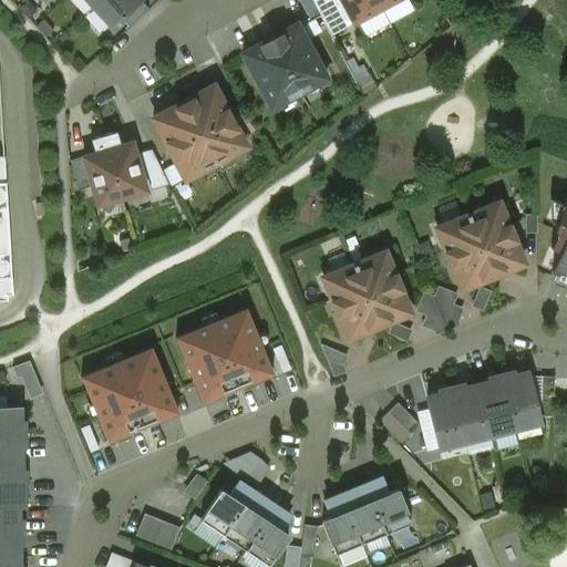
[(101,0),(94,7),(111,27),(121,18),(140,0),(101,0)]
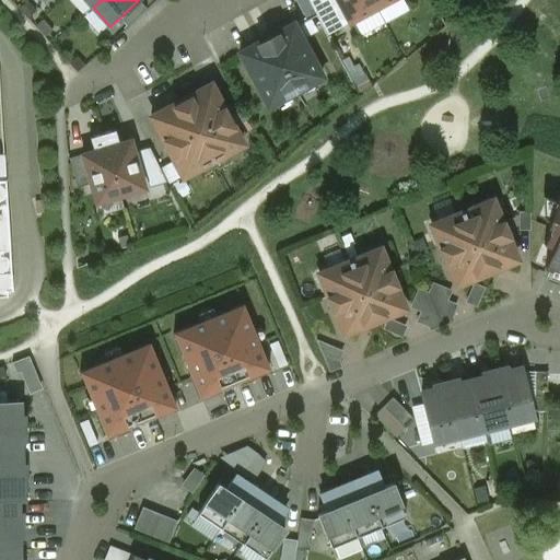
[(148,9),(138,0),(119,18),(128,27),(148,9)]
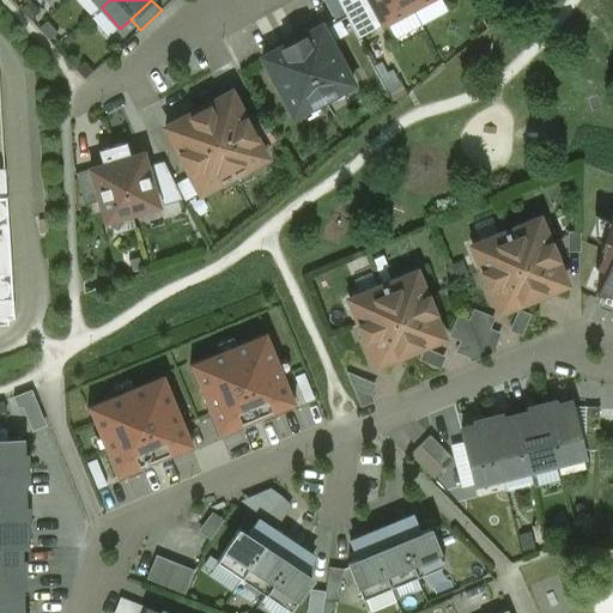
[(375,0),(341,0),(359,32),(386,18),(375,0)]
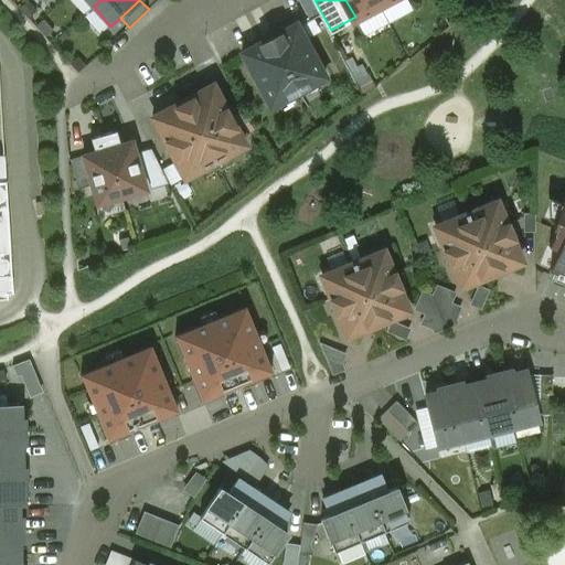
[(345,0),(355,17),(383,2),(382,0),(345,0)]
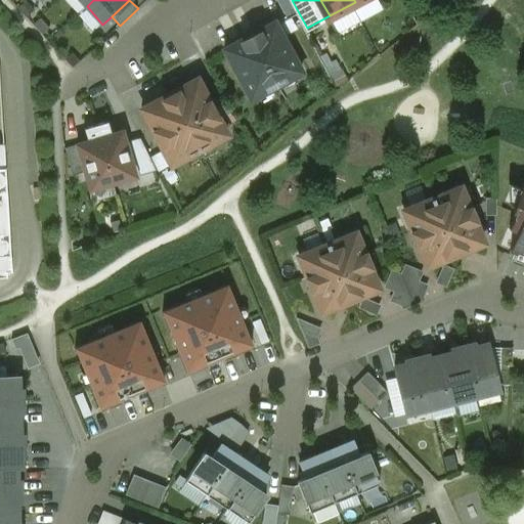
[(273,23),(223,49),(250,100),(300,73),(273,23)]
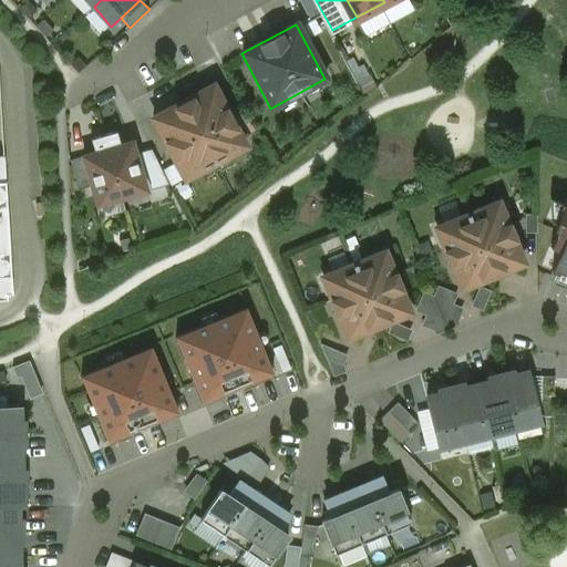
[(225,110),(212,86),(182,102),(214,163),(216,162),(215,160),(241,146),(241,147),(245,146),(236,130),(237,129),(226,109),(225,110)]
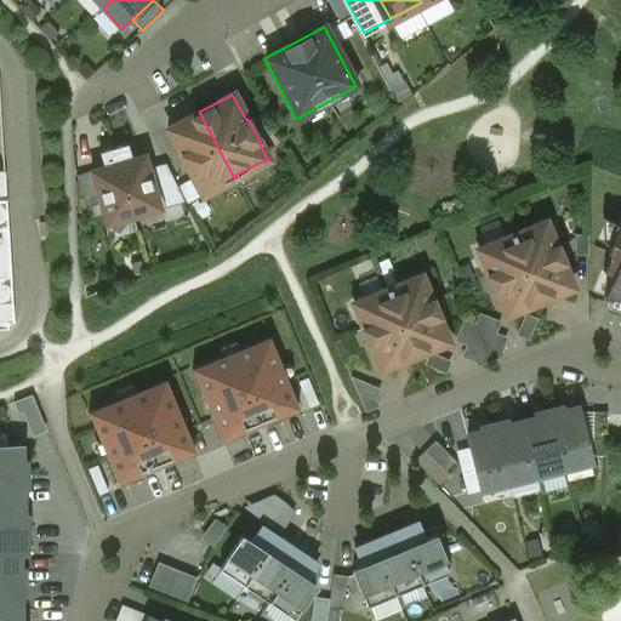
[(199,112),(166,130),(180,155),(177,157),(189,178),(192,177),(201,195),(204,194),(204,193),(232,177),(233,180),(234,178),(199,112)]
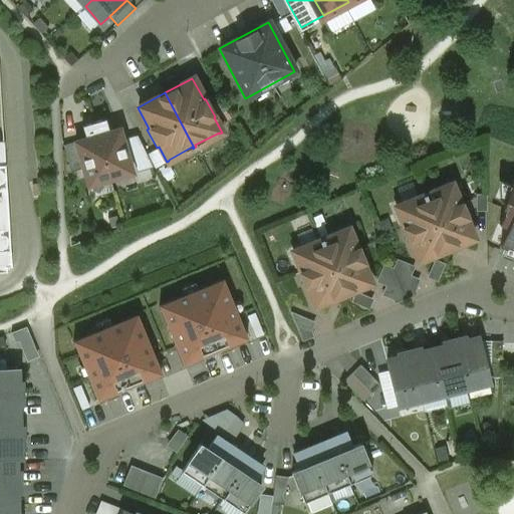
[(104,112),(93,115),(111,178),(136,171),(120,121),(108,125),(104,112)]
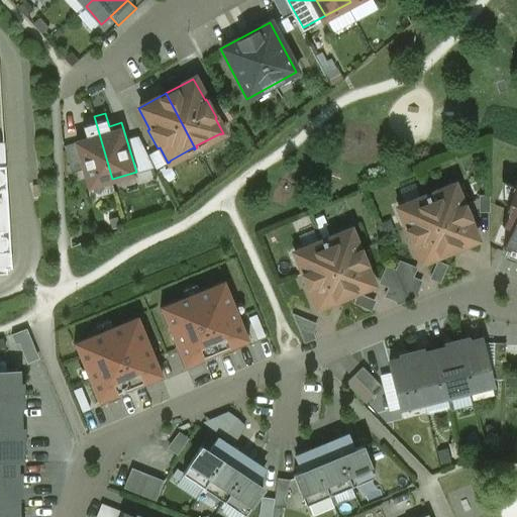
[(112,179),(93,116),(82,119),(86,132),(74,136),(88,186),(112,179)]
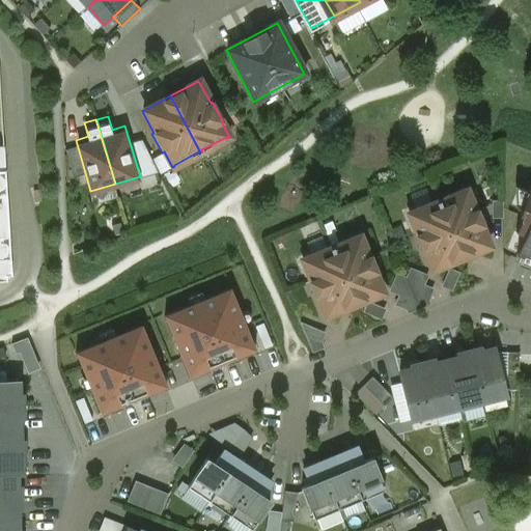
[(0,281),(7,282),(7,277),(12,276),(4,146),(0,146),(0,281)]
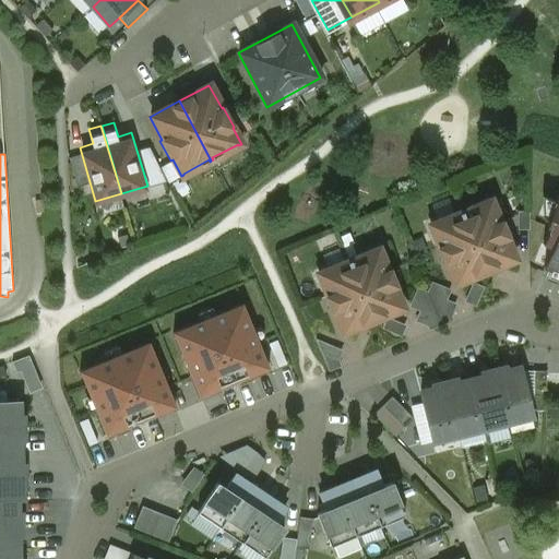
[(558,194),(546,226),(550,227),(543,245),(551,248),(544,266),(558,272),(558,194)]
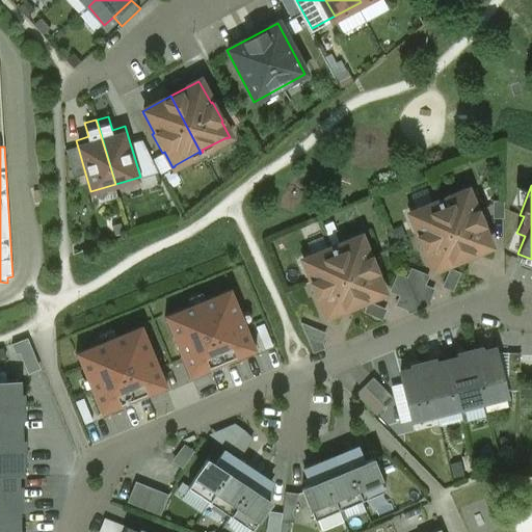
[(470,200),(466,190),(459,193),(437,202),(461,259),(489,247),(481,227),(483,225),(477,211),(475,211),(470,200)]
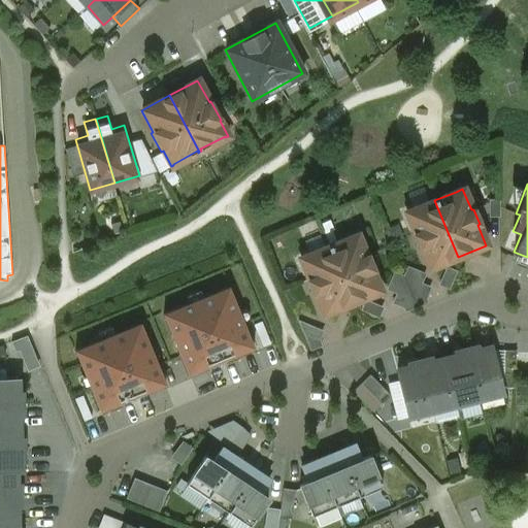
[(458,257),(434,200),(413,209),(406,212),(409,221),(409,222),(414,233),(413,234),(419,249),(420,249),(429,269),(458,257)]
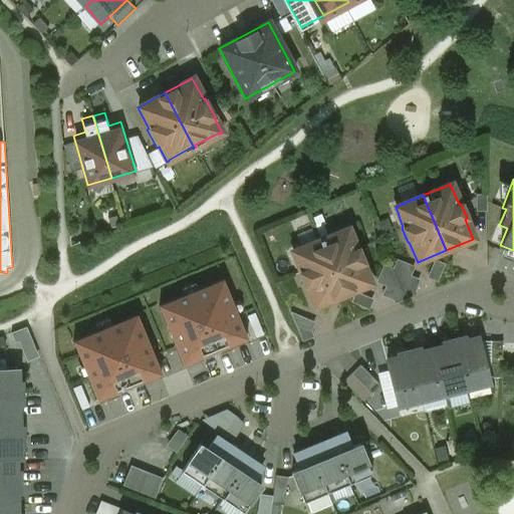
[(341,231),(319,240),(342,295),(370,284),(361,263),(363,263),(357,248),(355,249),(350,237),(344,239),(341,231)]
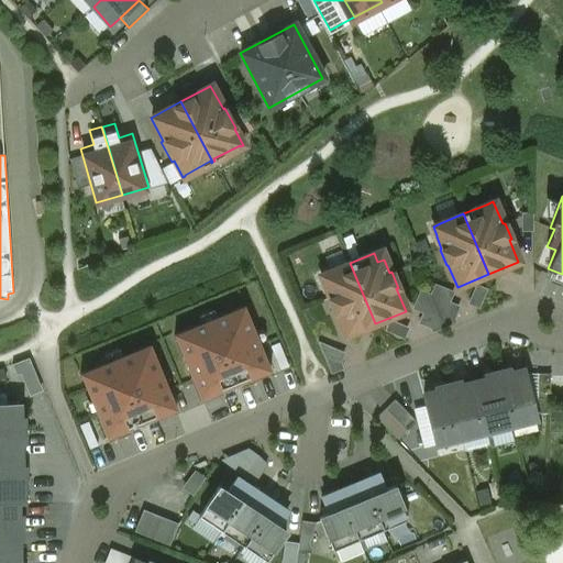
[(350,263),(326,273),(330,282),(323,284),(329,297),(327,298),(333,315),(335,313),(344,335),(375,323),(350,263)]
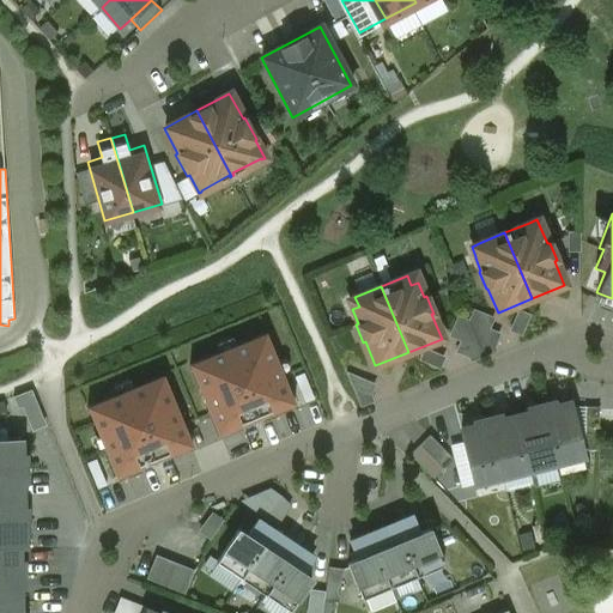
[(489,316),(472,309),(467,320),(485,328),(489,316)]
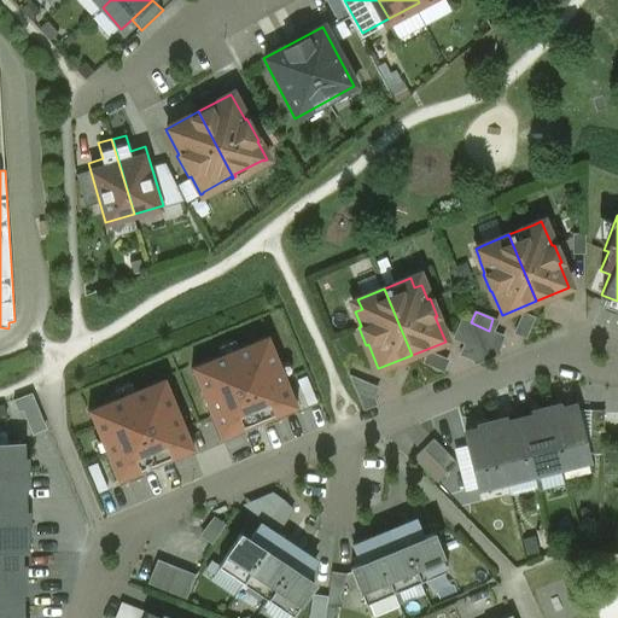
[(522,313),(514,331),(526,336),(534,318),(522,313)]
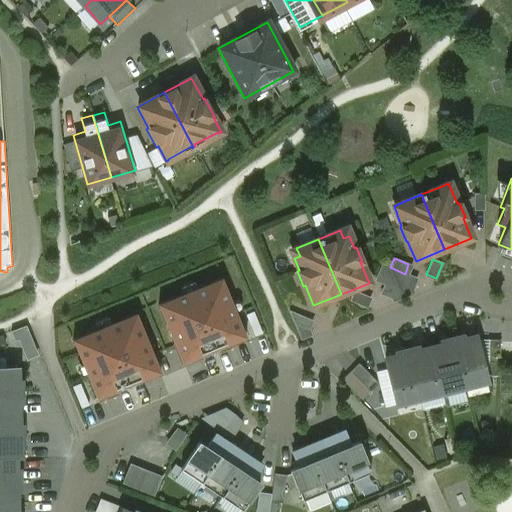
[(390,267),(381,263),(375,278),(384,282),(390,267)]
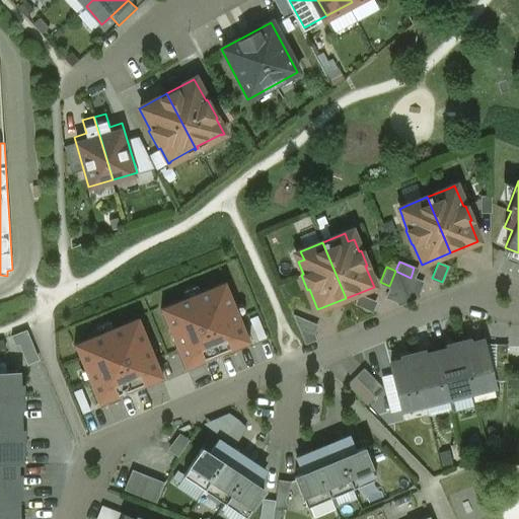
[(389,286),(385,296),(395,300),(401,285),(395,271),(389,286)]
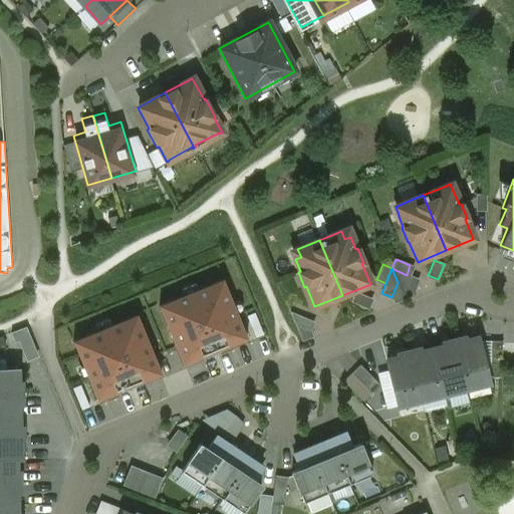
[(407,275),(392,268),(398,282),(412,288),(416,279),(407,275)]
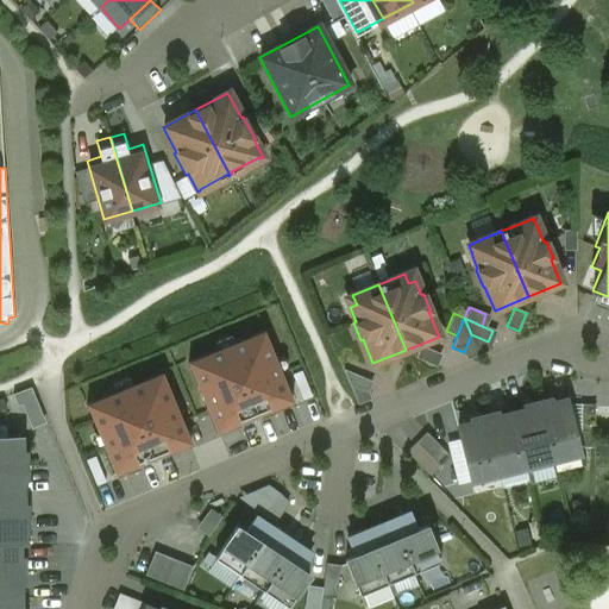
[(264,331),(188,362),(218,433),(293,402),(264,331)]
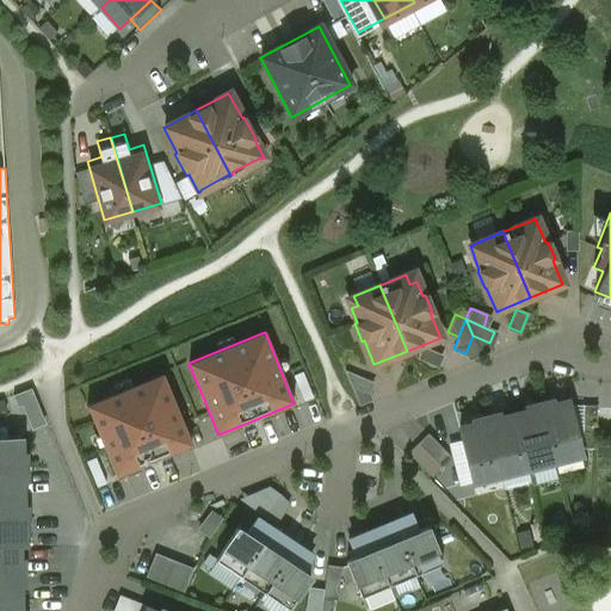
[(481,356),(473,335),(466,353),(469,360),(481,356)]
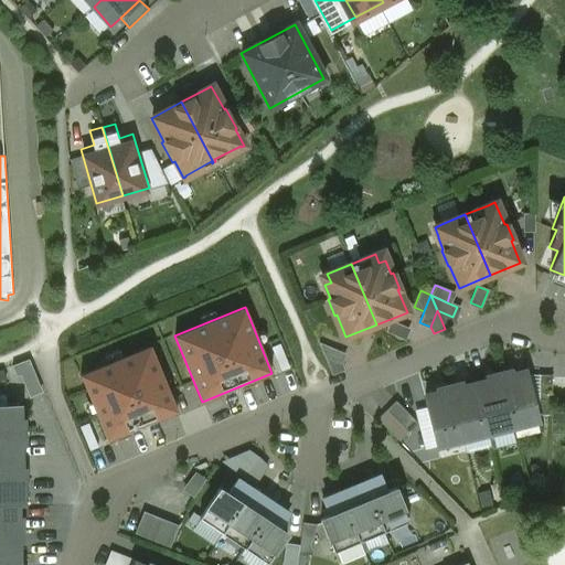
[(452,317),(437,310),(445,329),(456,324),(452,317)]
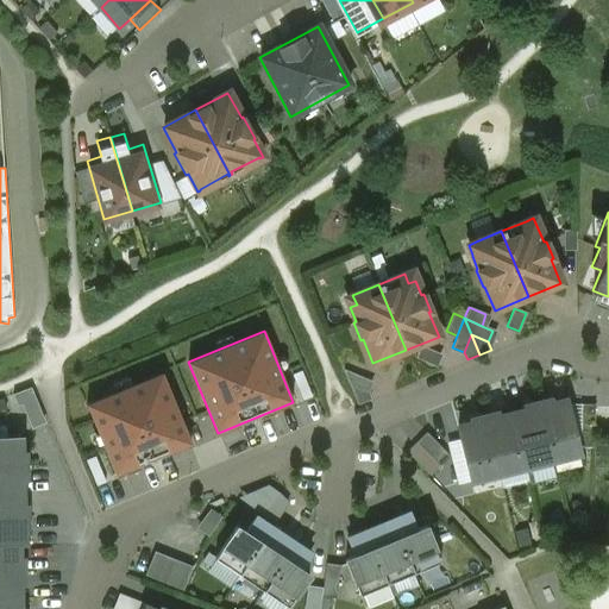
[(438,353),(421,346),(415,358),(433,365),(438,353)]
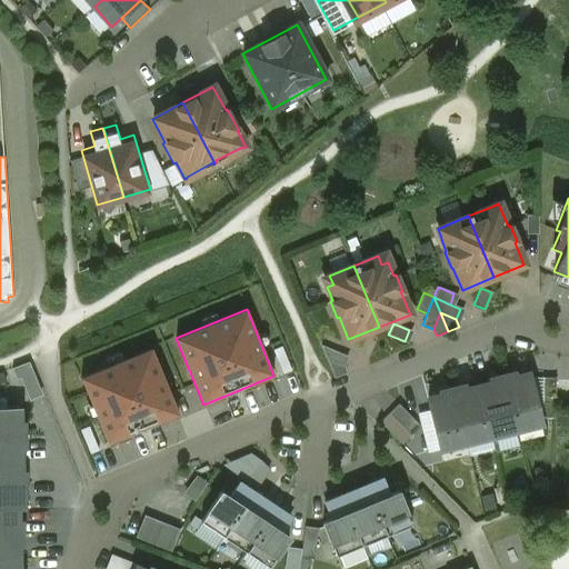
[(321,346),(328,360),(345,367),(350,357),(321,346)]
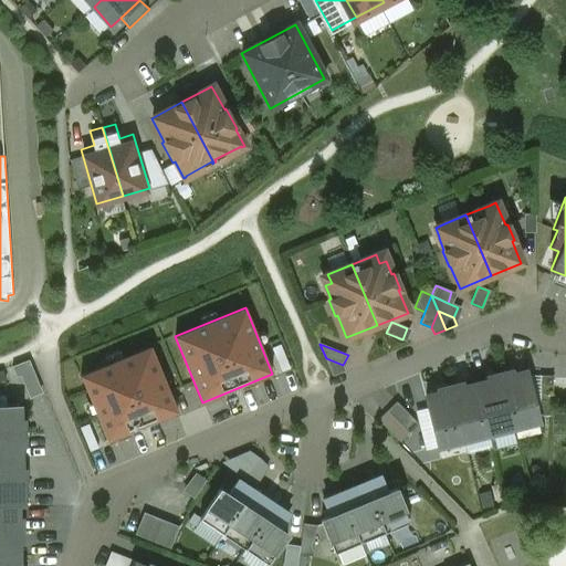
[(82,375),(108,440),(179,411),(152,346),(82,375)]
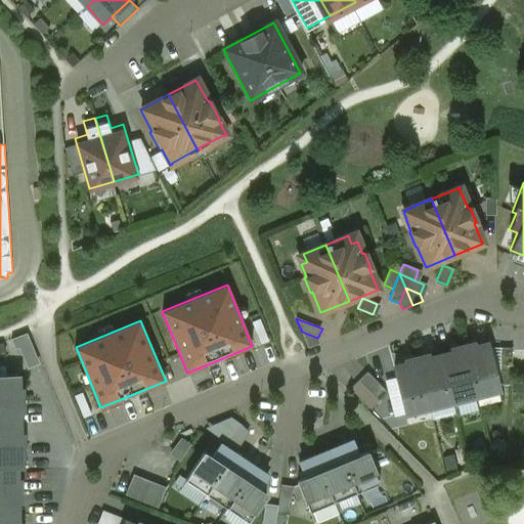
[(317,338),(302,332),(309,349),(319,344),(317,338)]
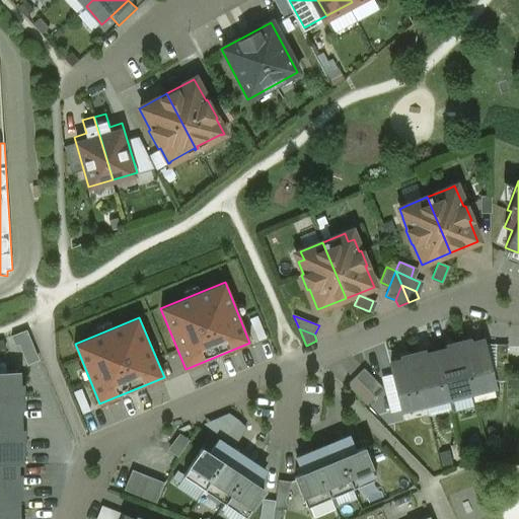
[(482,341),(469,344),(468,341),(457,344),(469,393),(493,387),(482,341)]
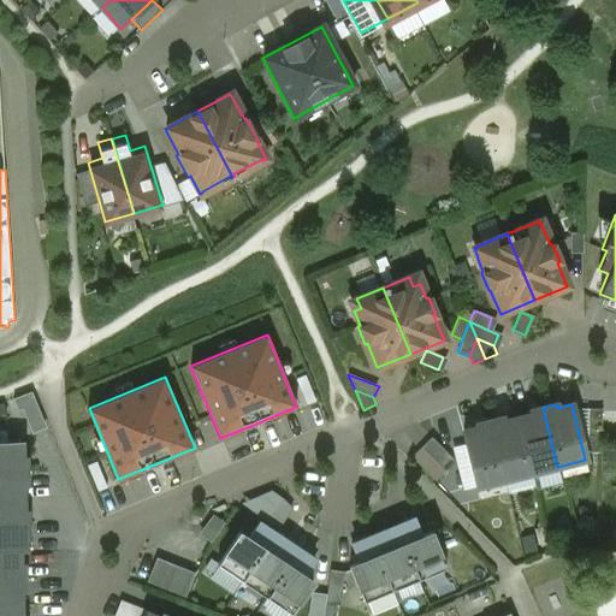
[(543,408),(529,412),(531,415),(516,419),(531,473),(557,467),(543,408)]
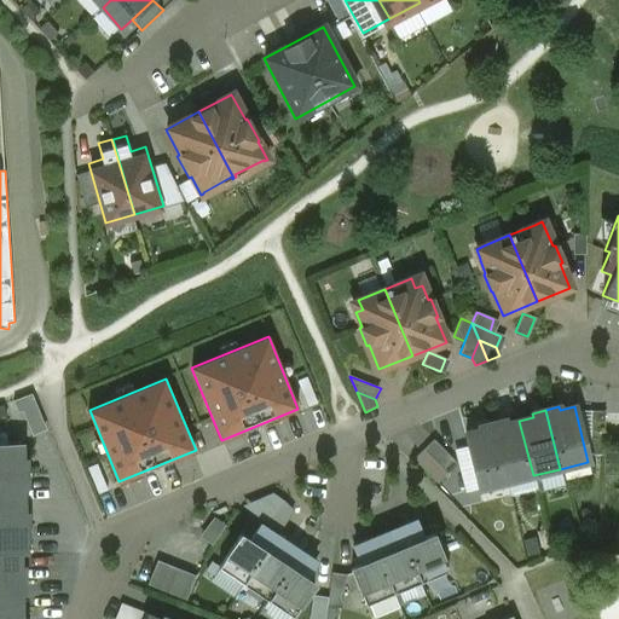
[(603,412),(589,411),(589,455),(603,456),(603,412)]
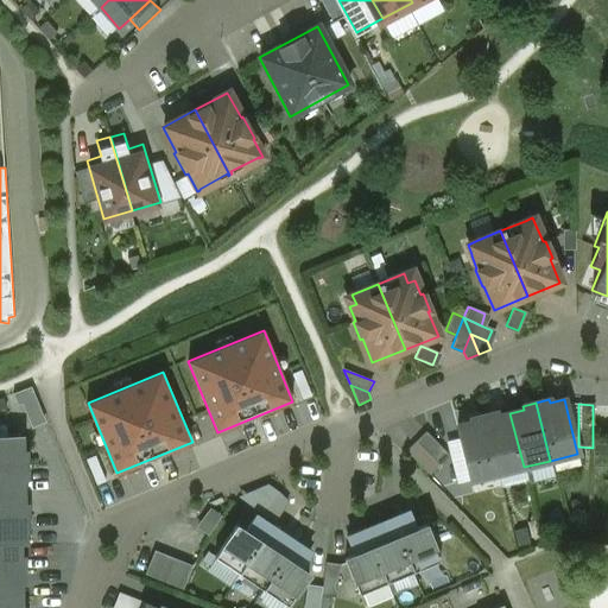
[(510,413),(496,416),(495,412),(482,416),(498,474),(524,467),(510,413)]
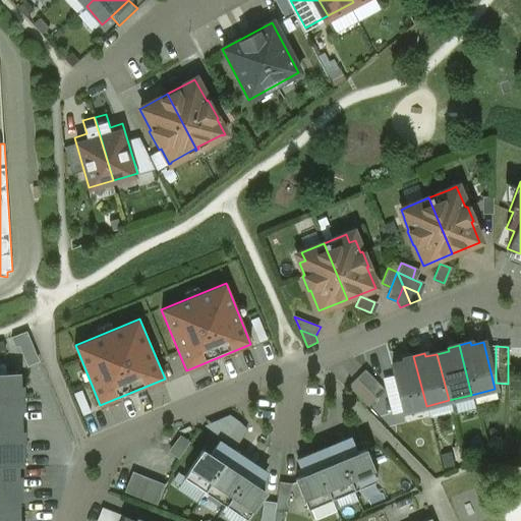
[(413,356),(402,359),(403,362),(391,365),(402,412),(426,406),(413,356)]
